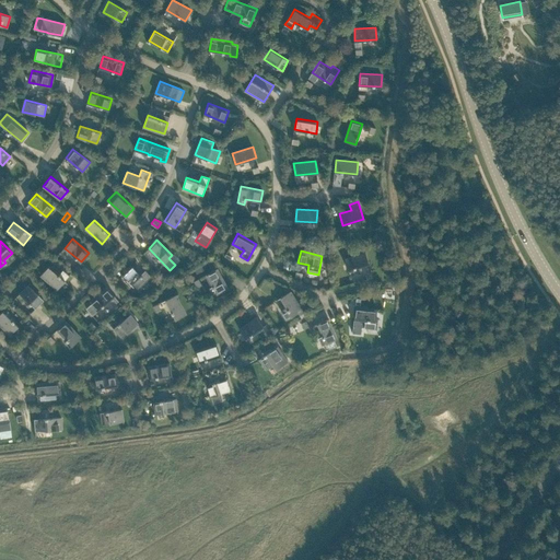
[(365,253),(345,258),(348,270),(369,264),(365,253)]
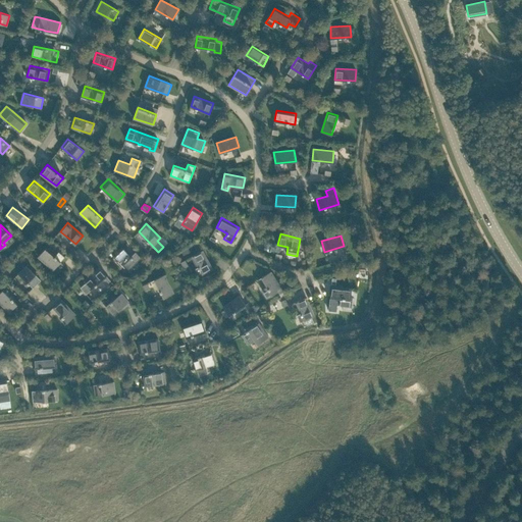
[(122,247),(114,255),(128,269),(137,261),(141,257),(136,252),(131,256),(124,249),(122,247)]
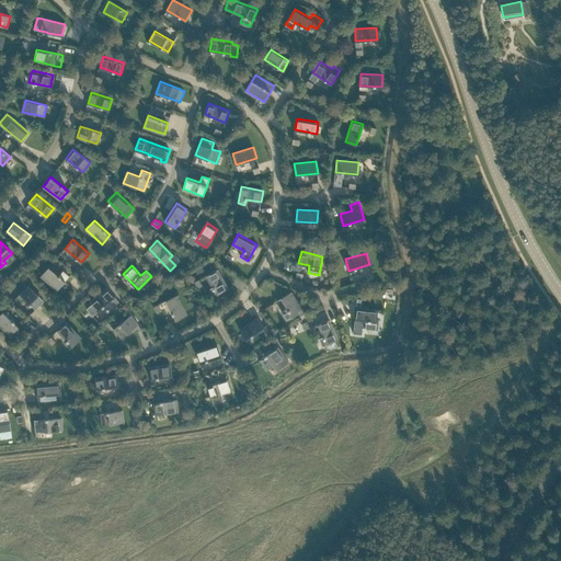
[(48,266),(41,275),(57,289),(69,276),(63,271),(59,275),(48,266)]
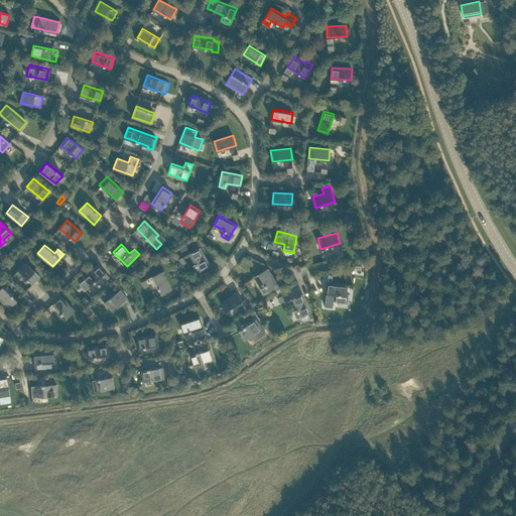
[(192,265),(197,272),(210,265),(200,247),(190,253),(197,263),(192,265)]
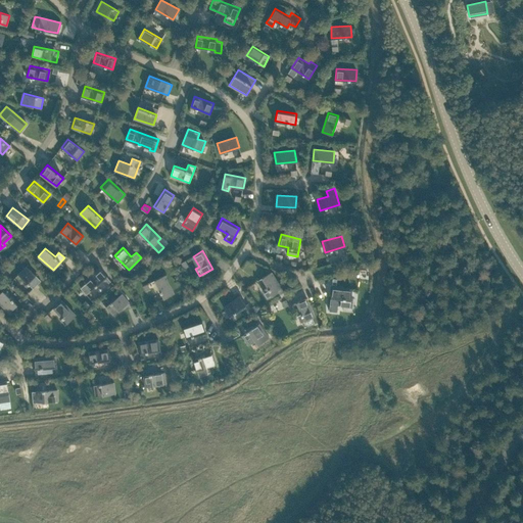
[(26,266),(18,274),(33,288),(41,280),(26,266)]
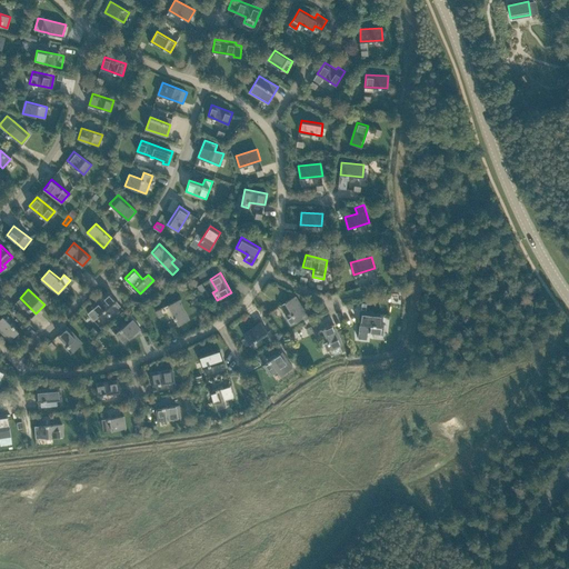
[(93,308),(89,311),(96,319),(113,302),(116,301),(108,291),(91,306),(93,308)]
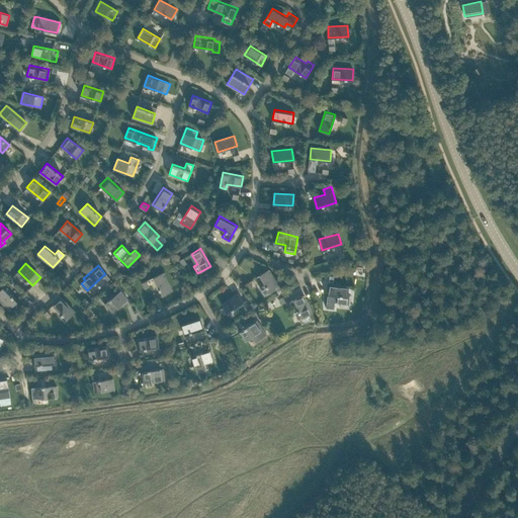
[(265,283),(259,287),(264,295),(276,288),(278,286),(279,286),(269,269),(259,275),(265,283)]
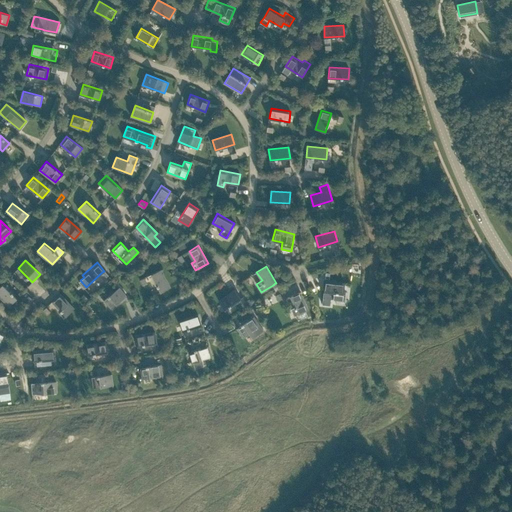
[(161,269),(151,274),(160,292),(170,287),(161,269)]
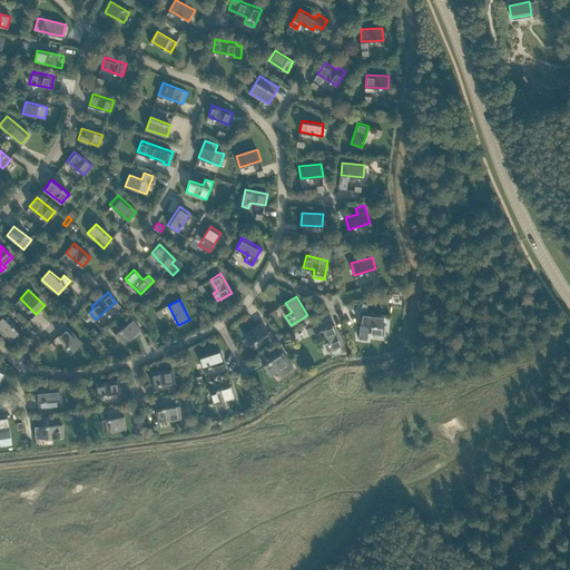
[(362,312),(359,338),(367,340),(367,332),(381,334),(382,326),(384,315),(362,312)]
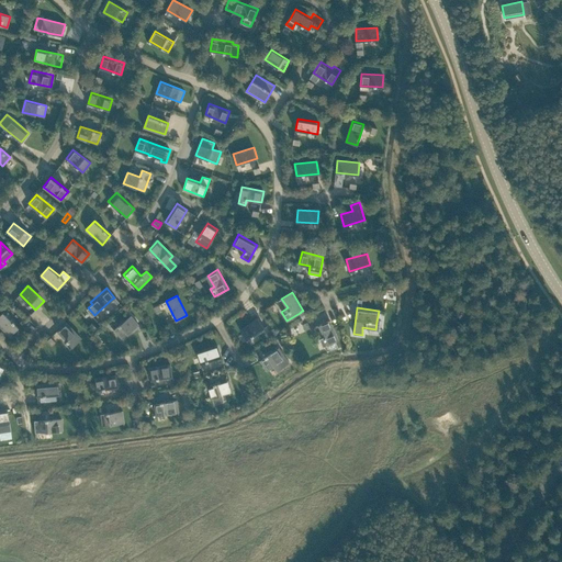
[(2,312),(0,314),(0,325),(10,336),(19,327),(2,312)]
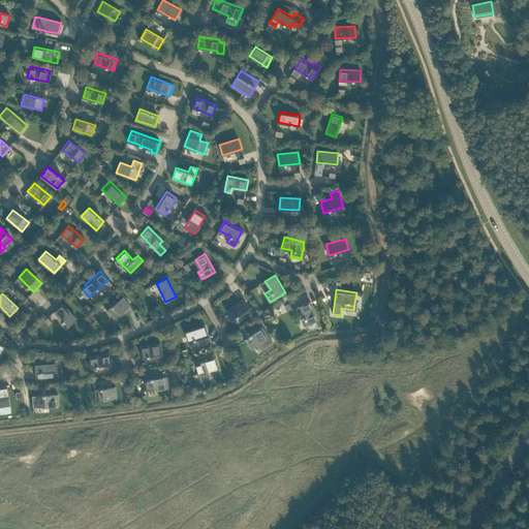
[(123,297),(107,310),(115,319),(130,306),(123,297)]
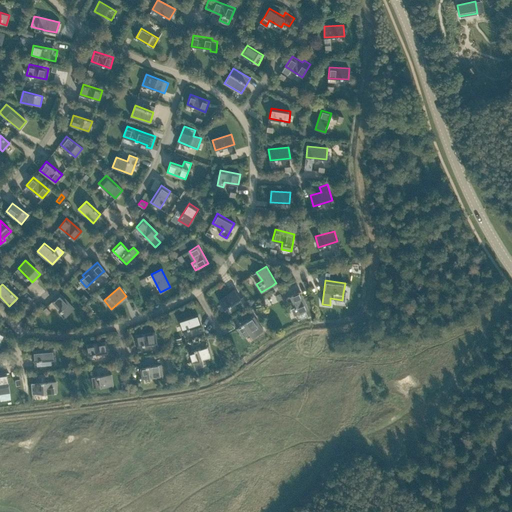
[(235,290),(218,301),(225,310),(241,299),(235,290)]
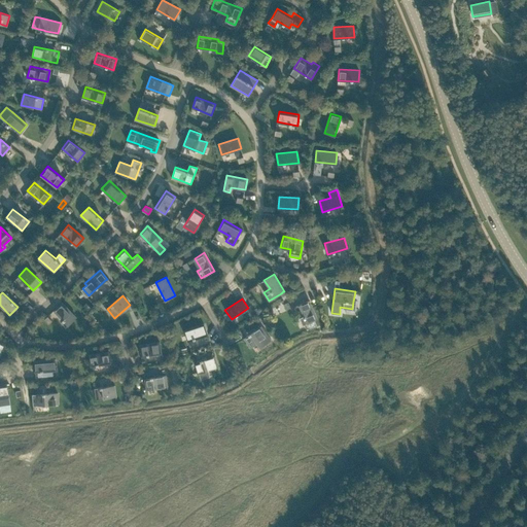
[(309,300),(299,305),(304,315),(300,317),(303,324),(307,323),(317,319),(309,300)]
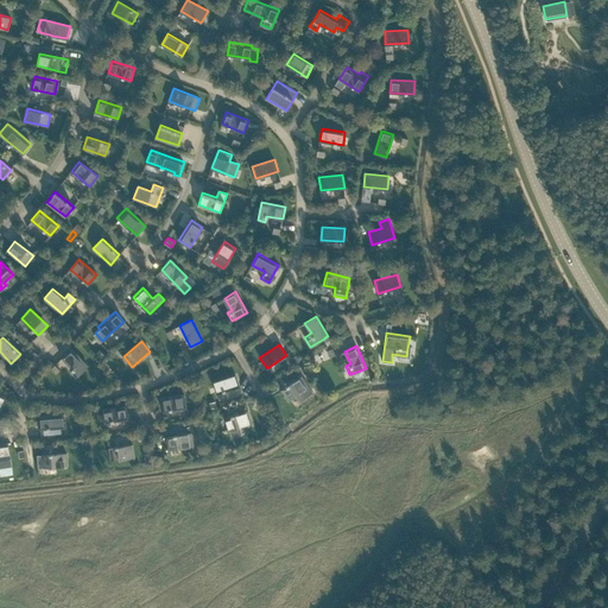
[(71,349),(62,358),(78,375),(88,366),(71,349)]
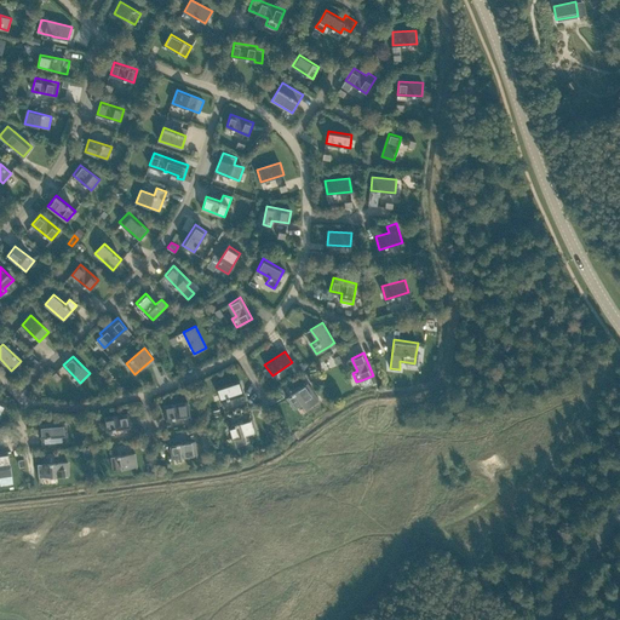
[(56,372),(51,375),(56,382),(61,377),(56,372)]
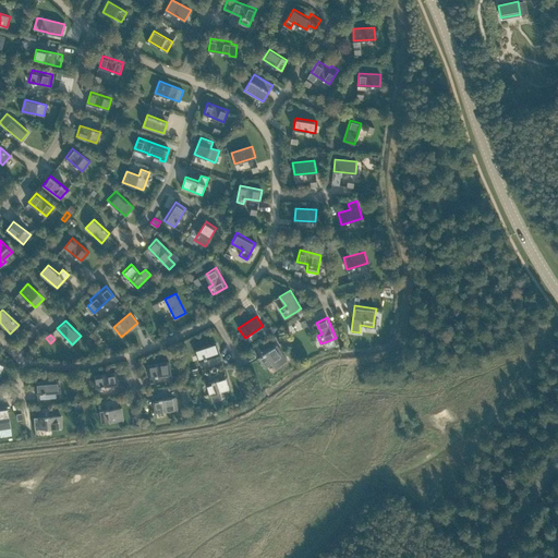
[(216,342),(195,350),(198,361),(219,354),(216,342)]
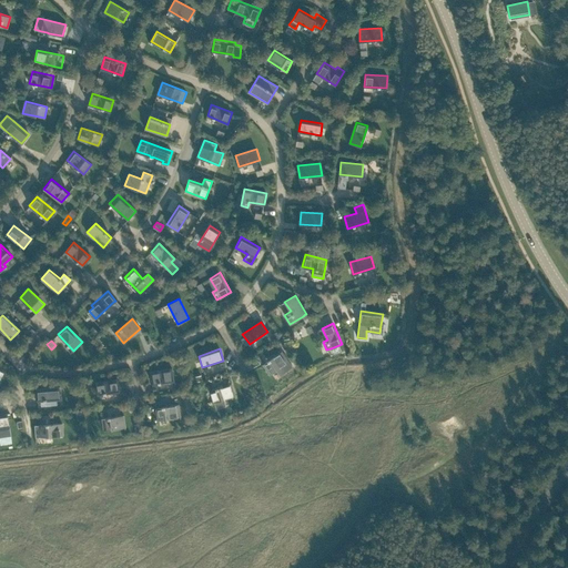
[(281,374),(291,367),(287,363),(288,362),(282,352),(263,364),(270,374),(276,369),(281,374)]
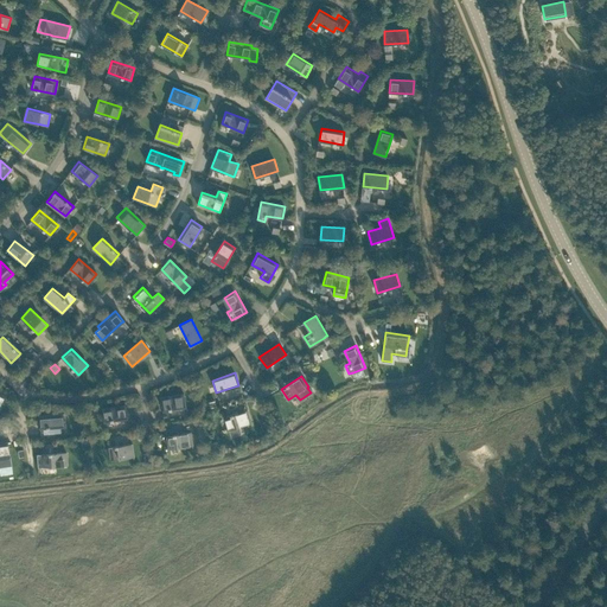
[(184,394),(160,397),(163,410),(186,407),(184,394)]
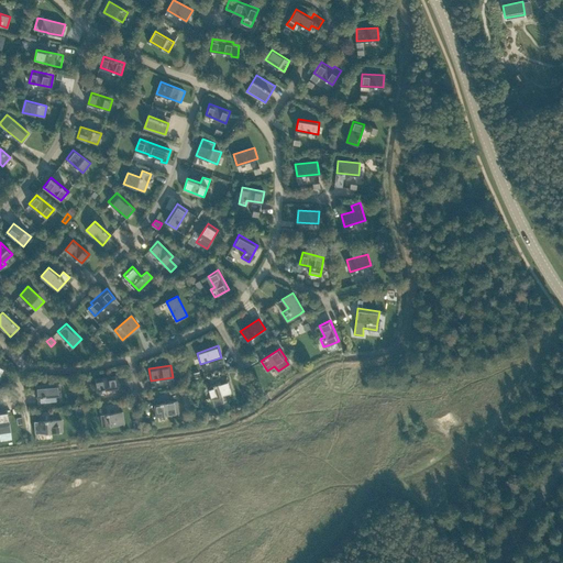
[(117,375),(95,378),(97,390),(119,387),(117,375)]
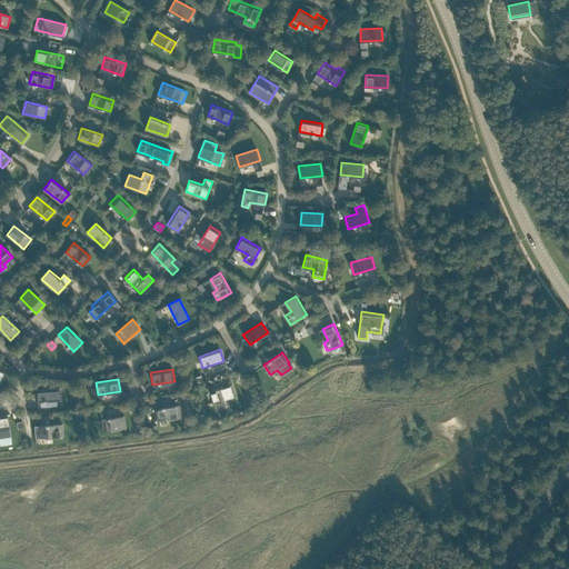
[(226,406),(223,399),(236,396),(231,385),(210,391),(215,402),(217,409),(226,406)]
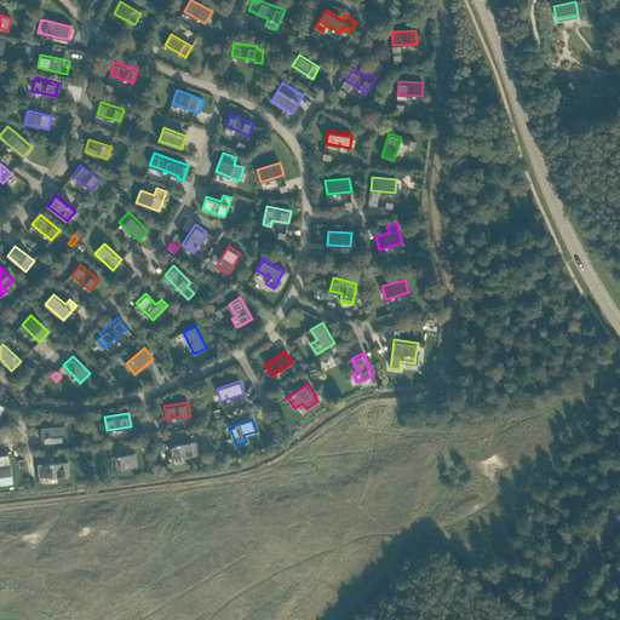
[(64,422),(40,424),(41,437),(65,435),(64,422)]
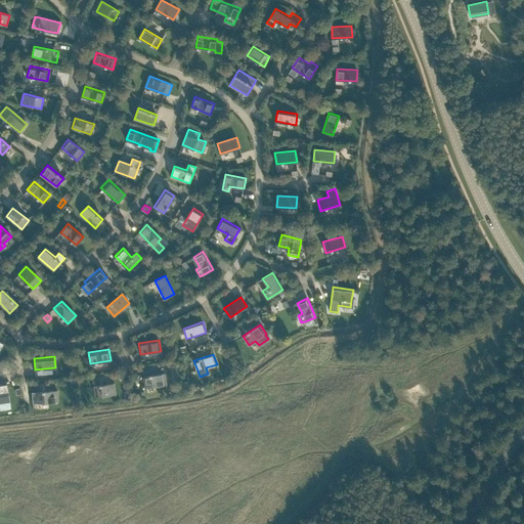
[(164,373),(144,376),(145,387),(166,384),(164,373)]
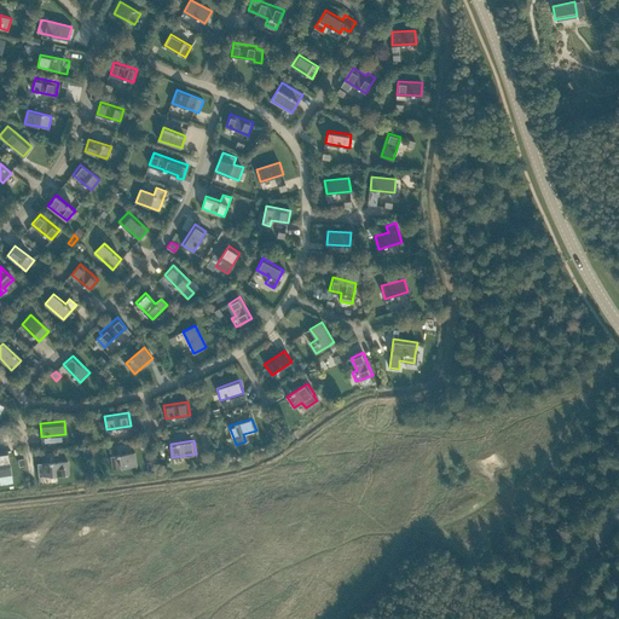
[(9,450),(0,451),(0,475),(12,474),(9,450)]
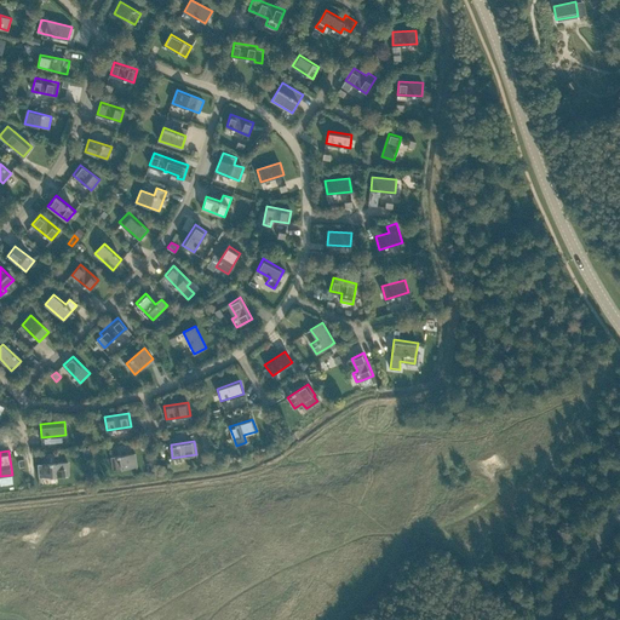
[(135,453),(110,457),(113,470),(137,466),(135,453)]
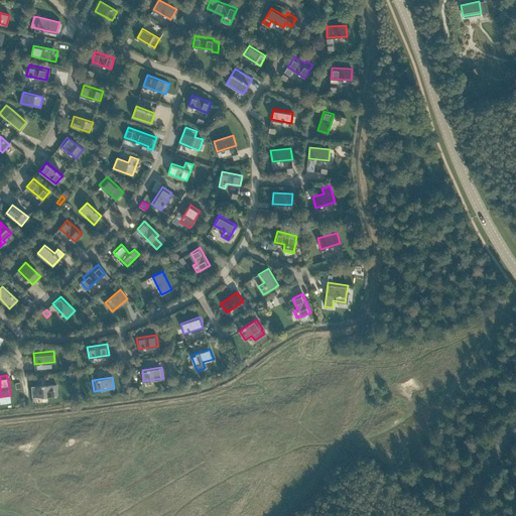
[(56,395),(56,384),(31,386),(32,397),(56,395)]
